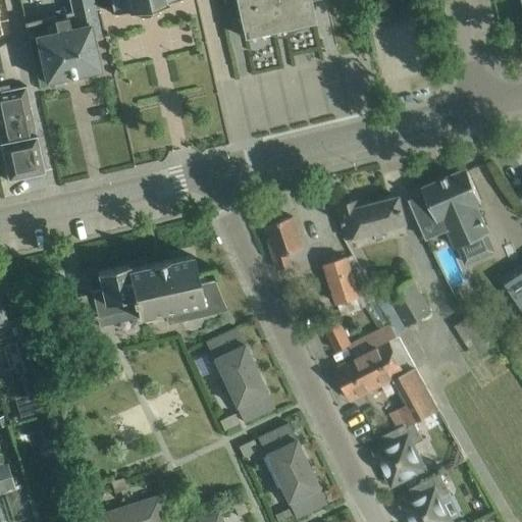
[(111,5),(109,0),(68,0),(71,13),(24,24),(28,39),(36,38),(45,82),(46,81),(52,90),(64,87),(65,76),(100,69),(93,38),(100,36),(95,9),(111,5)]
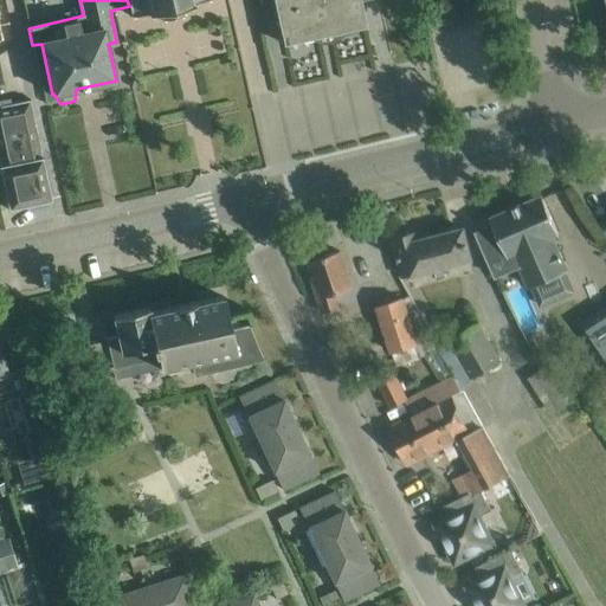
[(127,0),(129,6),(130,10),(126,11),(127,13),(131,13),(131,17),(135,17),(135,13),(149,10),(150,14),(154,13),(153,8),(161,6),(163,19),(184,15),(180,2),(188,0),(189,5),(193,5),(191,0),(127,0)]
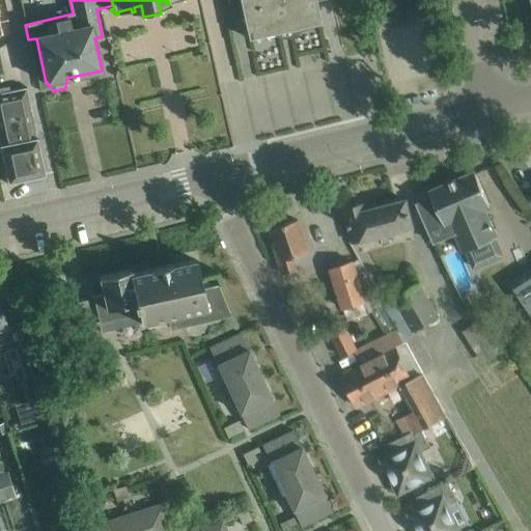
[(284,30),(277,0),(239,0),(248,38),(284,30)]
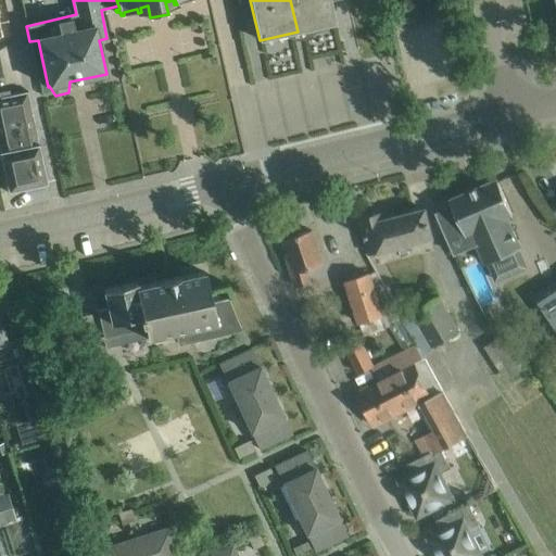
[(290,0),(298,32),(336,23),(330,0),(290,0)]
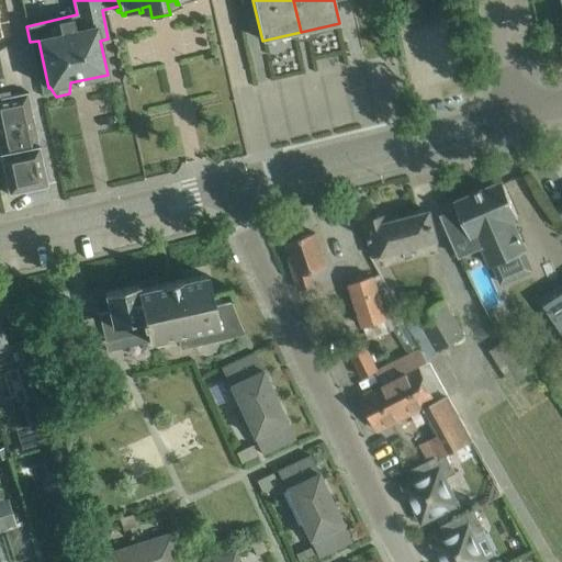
[(47,184),(43,164),(27,92),(0,98),(0,159),(8,193),(47,184)]
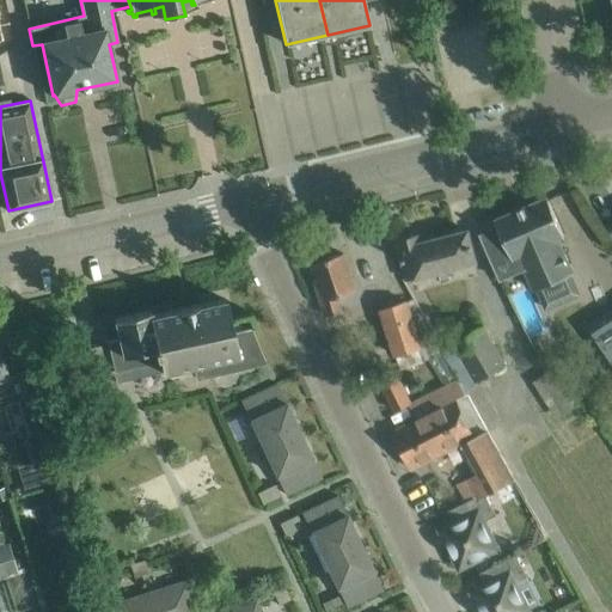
[(564,237),(546,196),(477,227),(500,279),(524,269),(533,291),(573,273),(558,239),(564,237)]
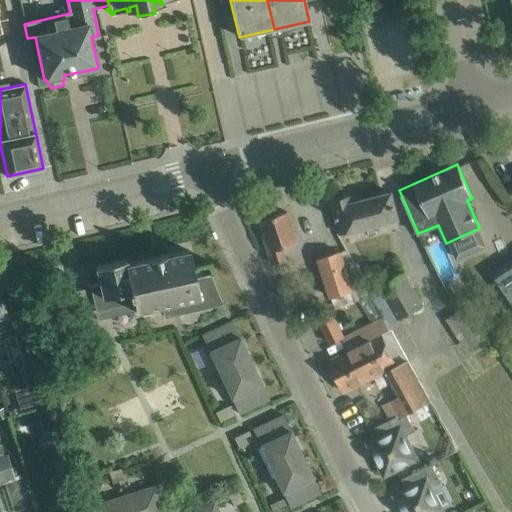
[(398,220),(396,212),(391,193),(353,203),(351,195),(331,201),(340,235),(398,220)]
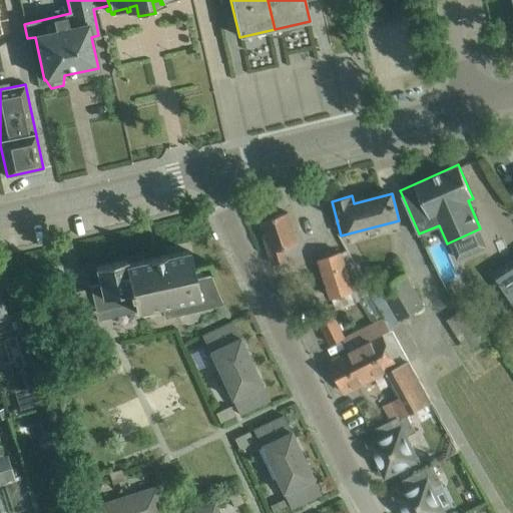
[(298,245),(294,231),(288,212),(264,220),(268,232),(264,234),(274,266),(288,261),(285,249),(298,245)]
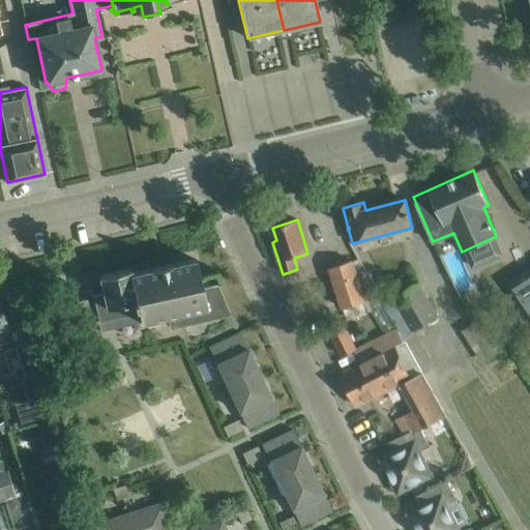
[(226,313),(214,284),(219,283),(219,282),(215,272),(199,276),(195,259),(130,273),(129,269),(98,275),(99,281),(102,293),(92,295),(96,316),(99,326),(80,331),(85,355),(105,350),(100,331),(141,321),(142,323),(167,316),(171,328),(226,313)]
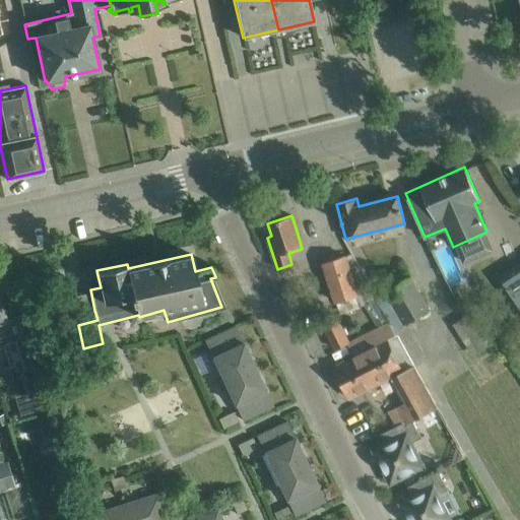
[(336,303),(355,297),(358,296),(344,255),(323,262),(336,303)]
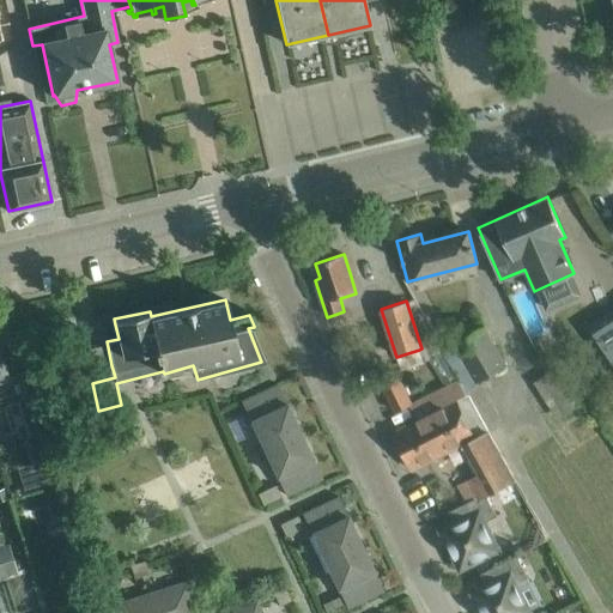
[(612,309),(589,325),(612,360),(612,309)]
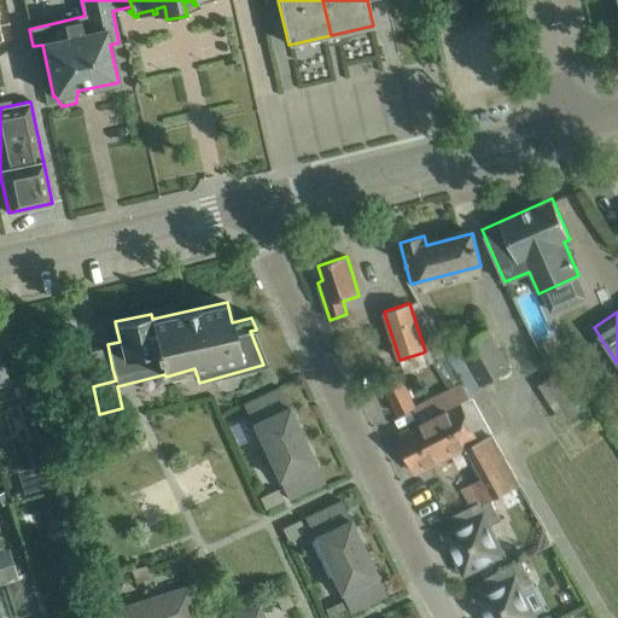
[(490,331),(461,348),(482,384),(511,367),(490,331)]
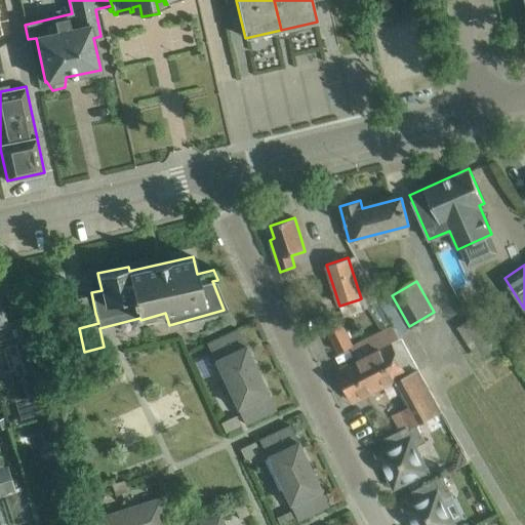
[(0,338),(9,336),(8,330),(0,305),(0,338)]
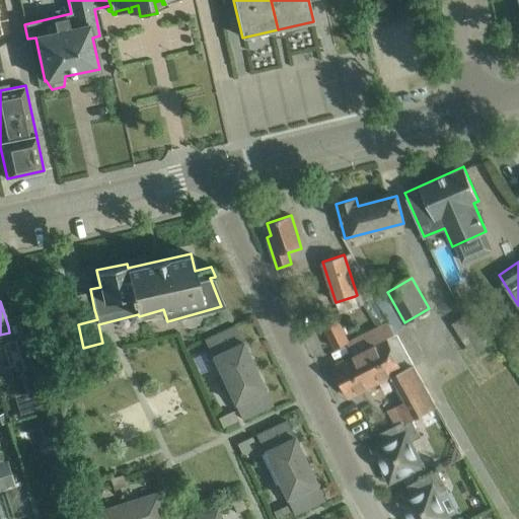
[(493,346),(471,310),(441,328),(462,363),(493,346)]
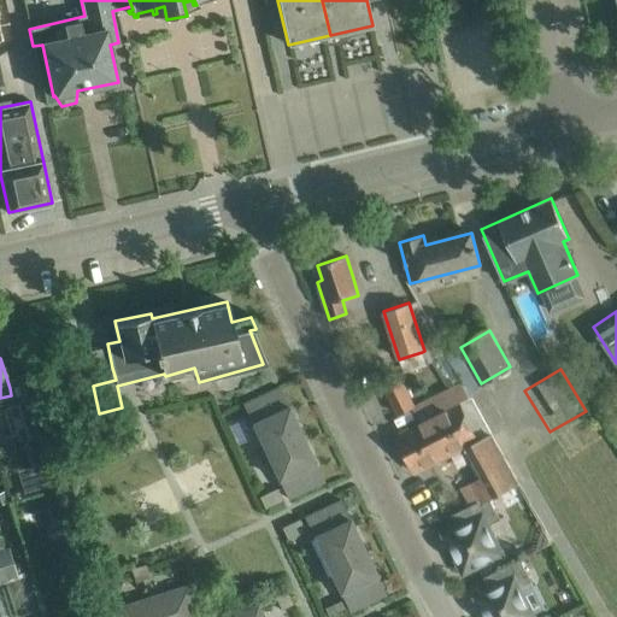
[(400,377),(383,386),(398,415),(415,406),(400,377)]
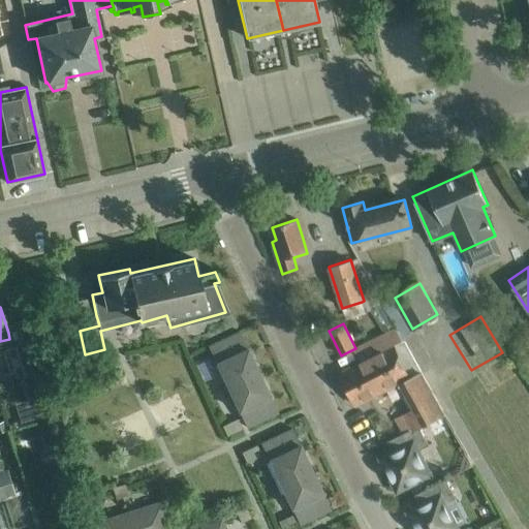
[(403,416),(410,430),(411,433),(419,429),(446,413),(423,372),(422,373),(397,328),(370,341),(376,353),(340,372),(356,405),(409,379),(413,387),(415,392),(412,394),(421,408),(403,416)]
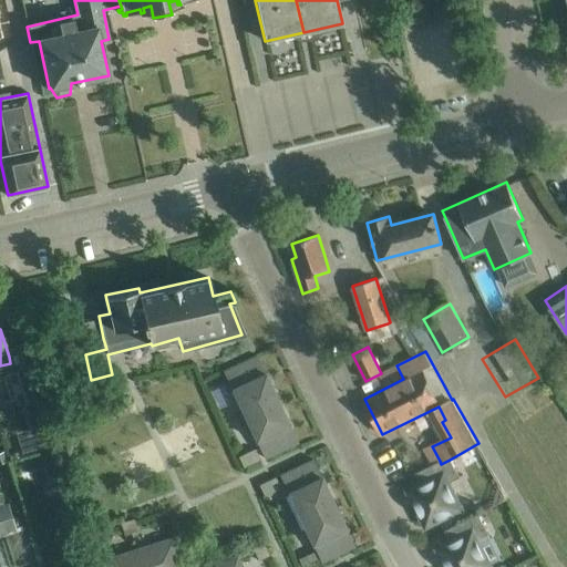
[(264,459),(278,452),(298,442),(256,356),(223,372),(264,459)]
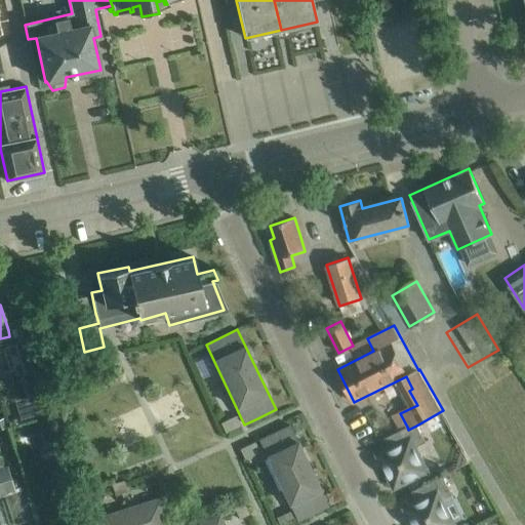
[(22,341),(9,346),(18,375),(32,371),(22,341)]
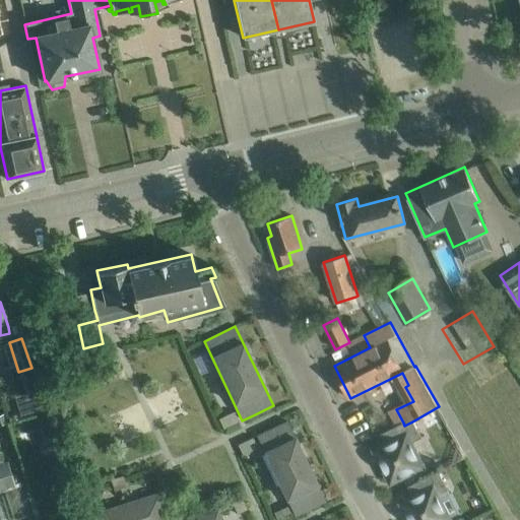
[(31,368),(18,372),(25,394),(38,390),(31,368)]
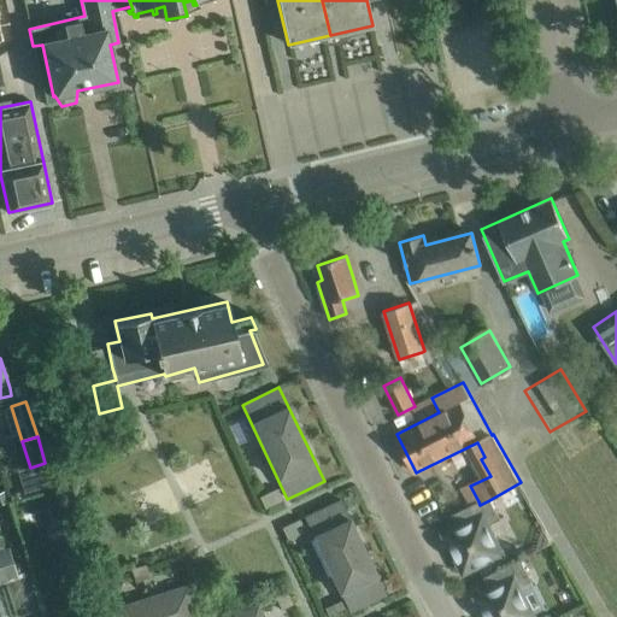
[(278,488),(260,495),(266,509),(283,501),(278,488)]
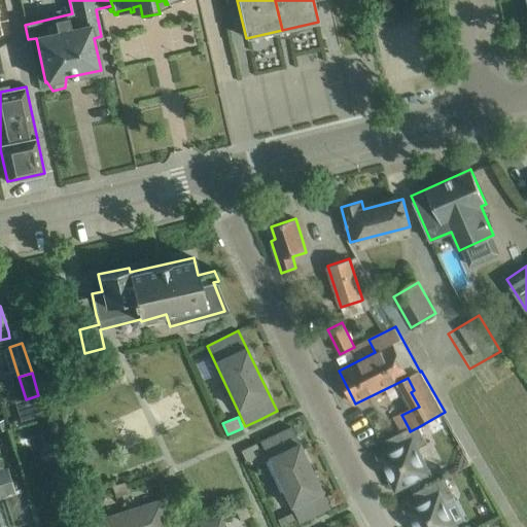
[(297,522),(311,516),(329,507),(291,426),(259,442),(297,522)]
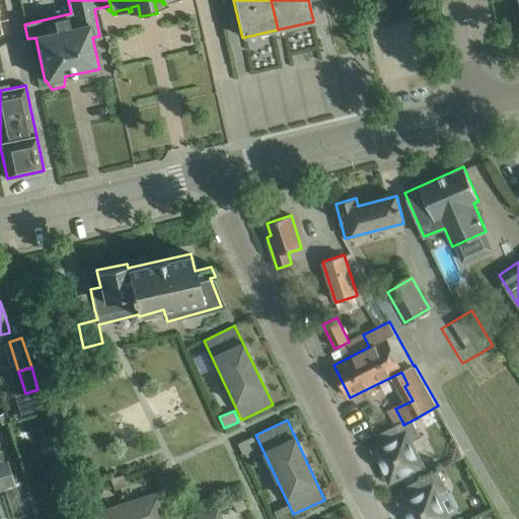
[(403,425),(402,422),(379,433),(385,444),(374,450),(382,465),(381,468),(384,475),(387,476),(390,480),(408,471),(421,465),(409,443),(421,437),(412,421),(403,425)]
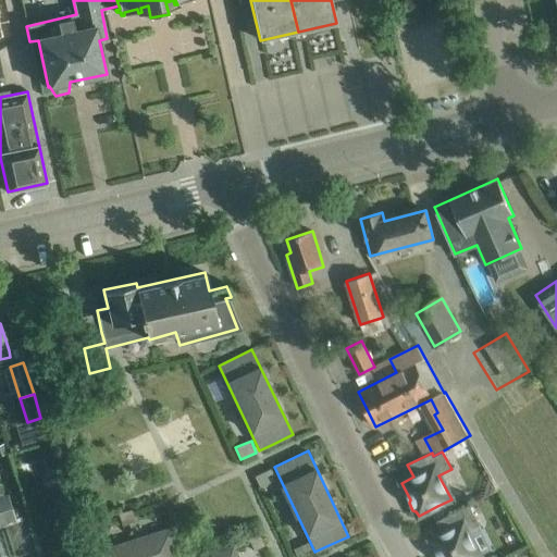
[(271,469),(255,475),(260,487),(276,480),(271,469)]
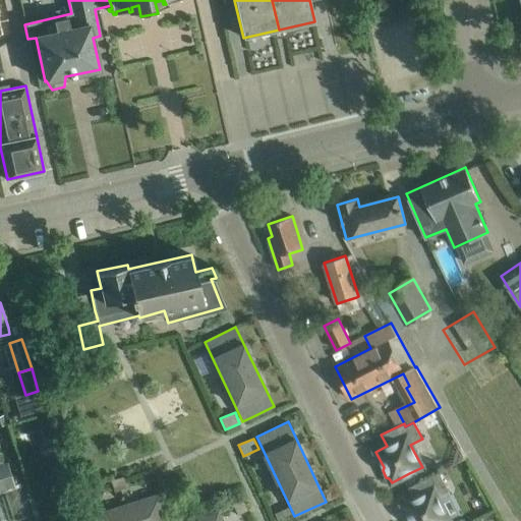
[(8,462),(0,464),(0,490),(15,486),(8,462)]
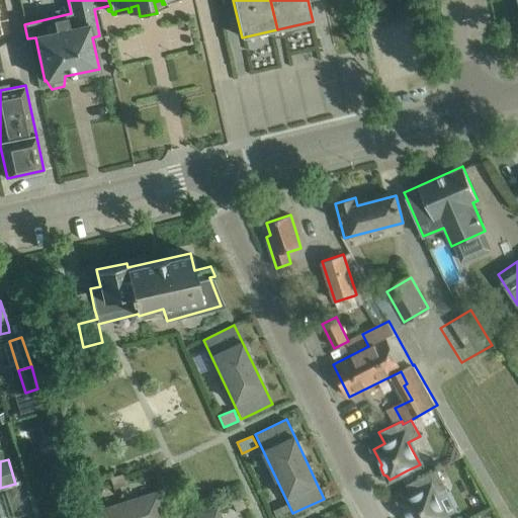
[(443,517),(446,517),(435,495),(446,489),(437,469),(406,485),(411,496),(401,502),(408,517),(407,517),(443,517)]
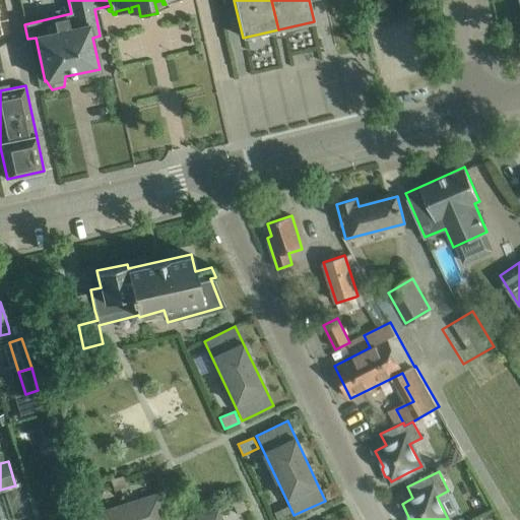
[(127,486),(123,476),(112,479),(115,490),(127,486)]
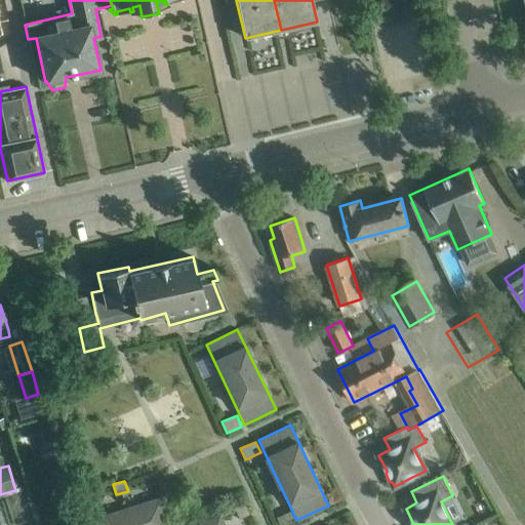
[(126,509),(130,524),(168,524),(160,497),(126,509)]
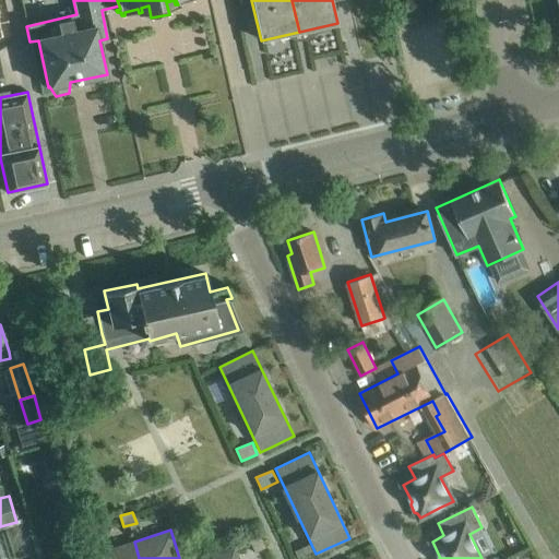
[(261,535),(250,540),(256,552),(266,547),(261,535)]
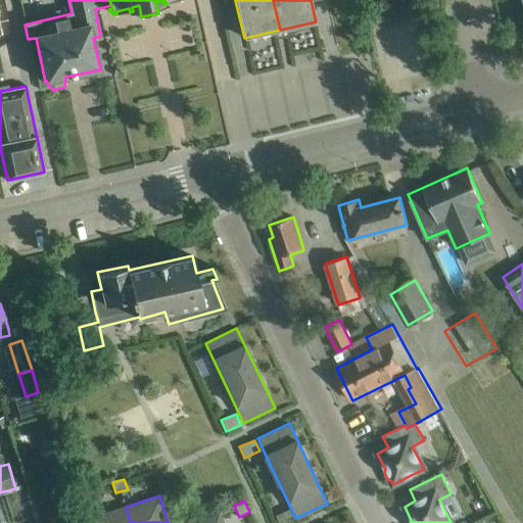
[(130,522),(126,507),(92,517),(93,522),(130,522)]
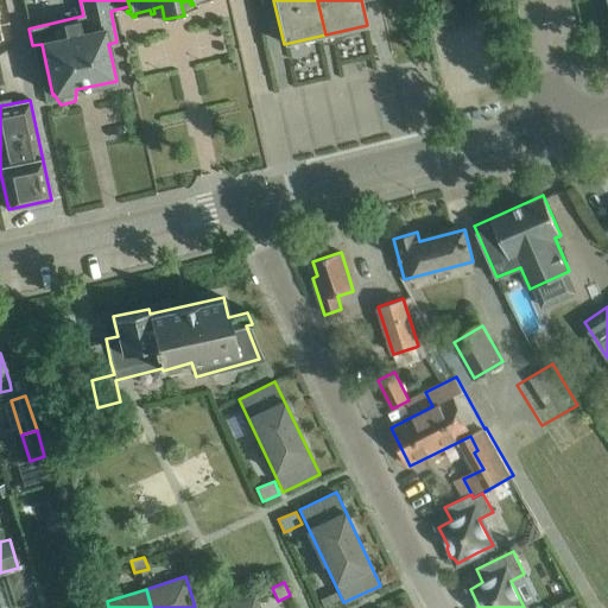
[(259,607),(254,595),(227,607),(259,607)]
